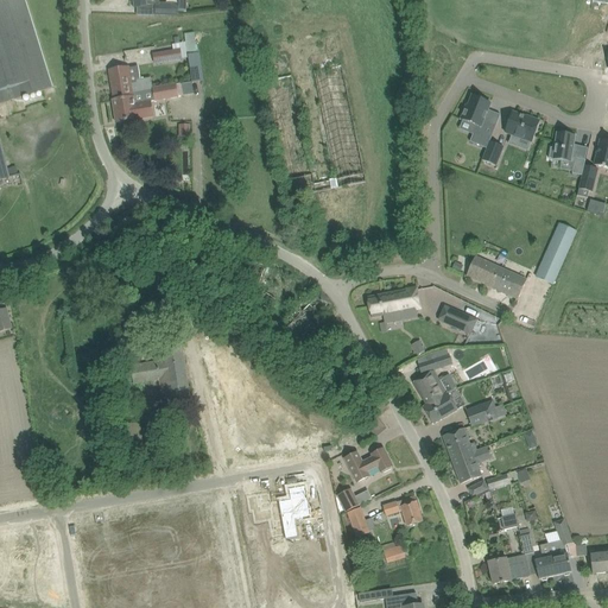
[(0,0),(0,103),(52,88),(25,0),(0,0)]
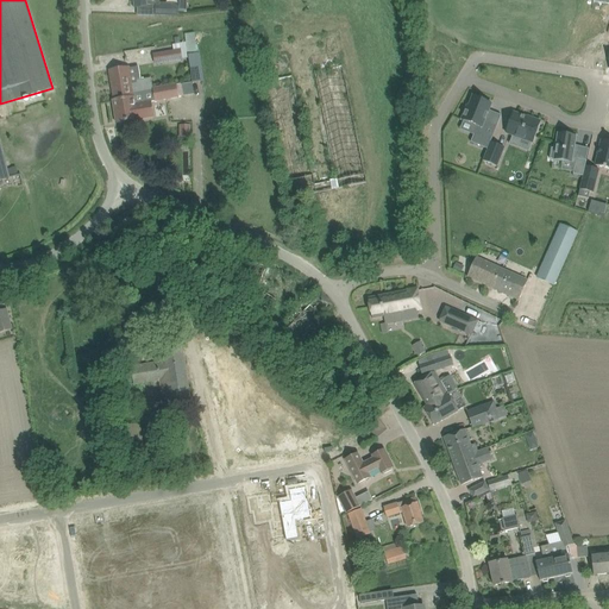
[(159,0),(133,0),(135,7),(156,6),(155,16),(177,16),(177,4),(159,2),(159,0)]
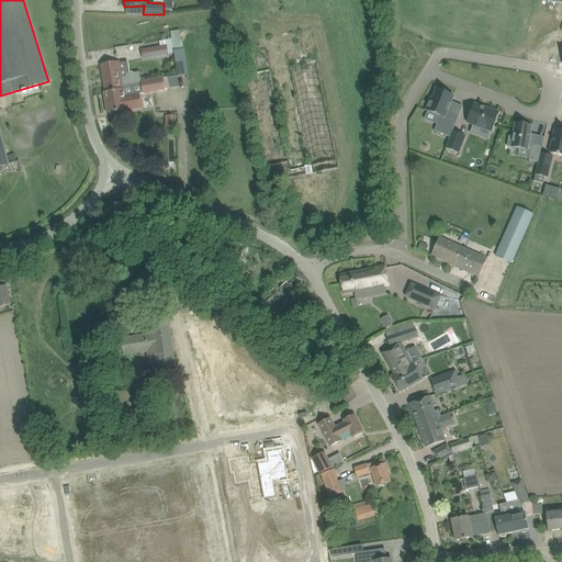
[(144,58),(173,53),(178,76),(187,75),(179,31),(170,32),(172,45),(142,51),(144,58)]
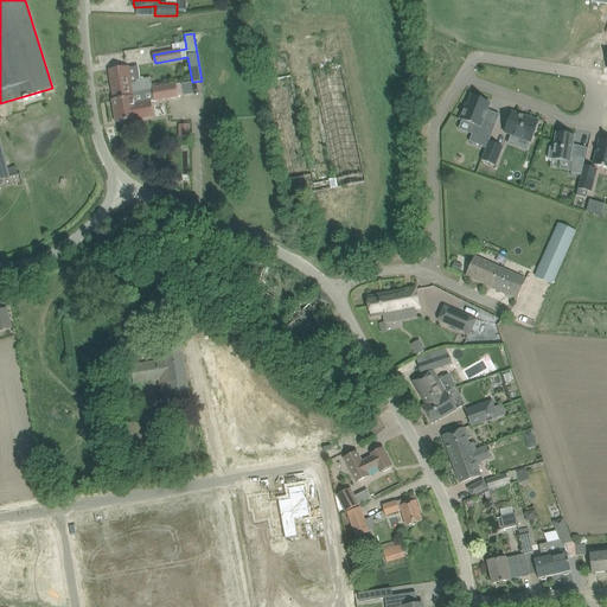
[(263,82),(285,186),(287,198),(365,181),(342,65),(313,71),(336,180),(313,184),(292,76),(263,82)]
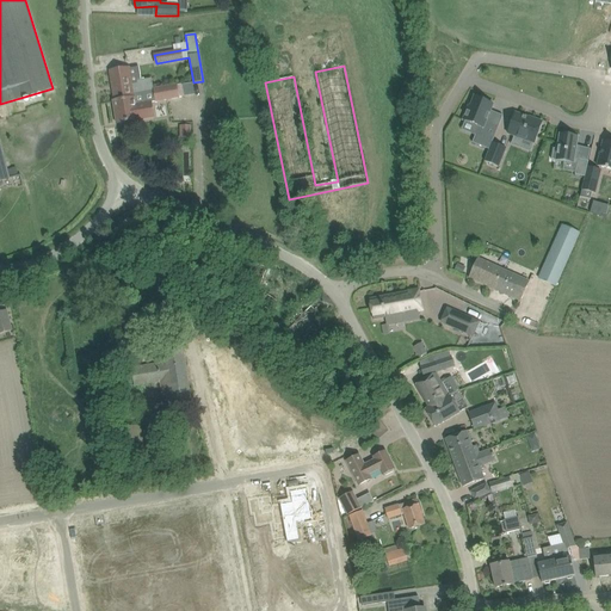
[(110,72),(115,100),(135,97),(135,94),(144,92),(154,91),(154,90),(153,85),(167,82),(166,75),(136,80),(137,85),(133,86),(129,68),(110,72)]
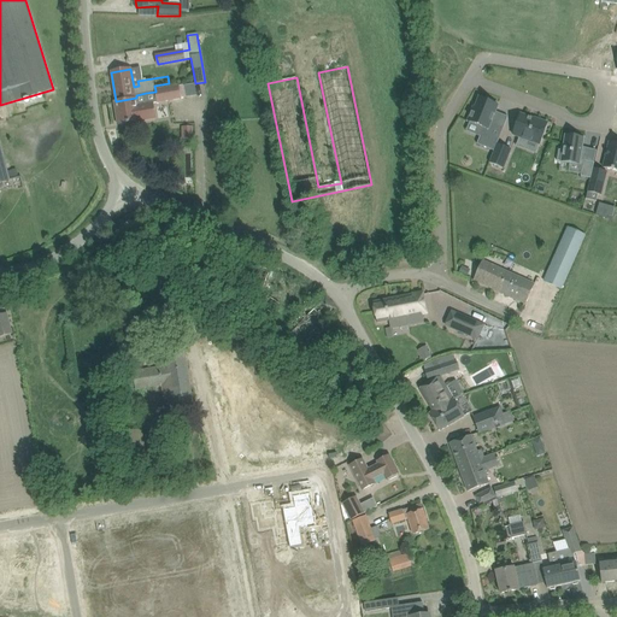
[(116,101),(115,103),(118,125),(156,119),(153,107),(153,104),(181,99),(187,98),(184,86),(156,90),(156,92),(146,93),(136,95),(136,98),(116,101)]
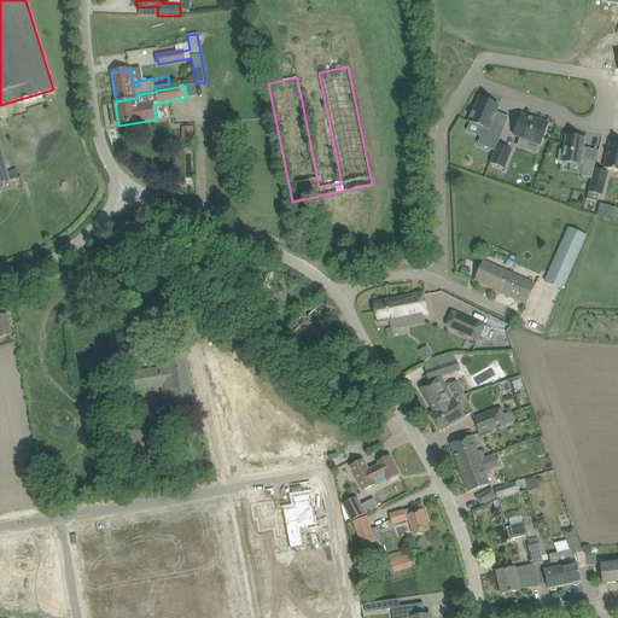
[(497,144),(505,128),(491,123),(499,105),(479,98),(476,109),(473,108),(468,122),(484,128),(478,145),(495,151),(497,144)]
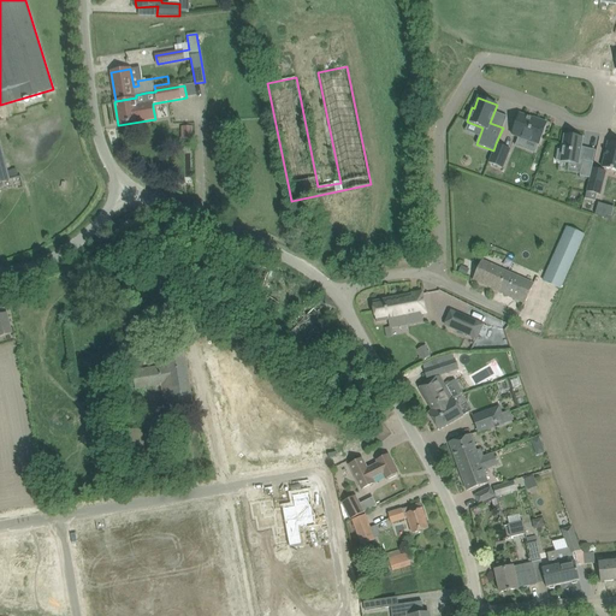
[(511,135),(539,144),(548,123),(533,118),(533,119),(520,114),(511,135)]
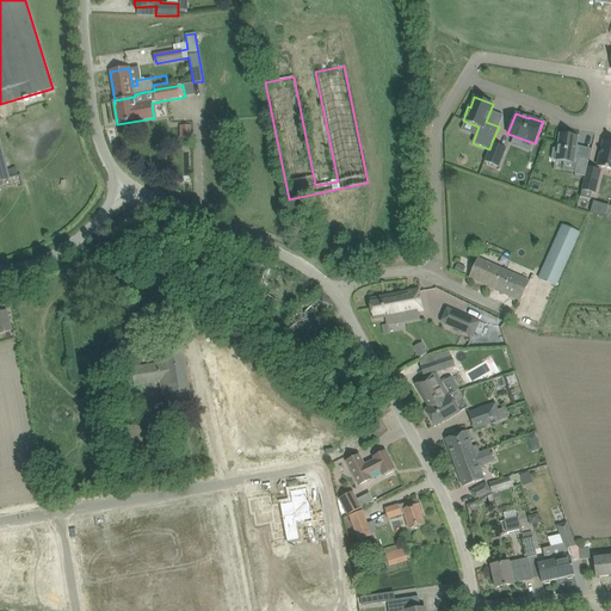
[(180,125),(180,139),(192,139),(191,125),(180,125)]
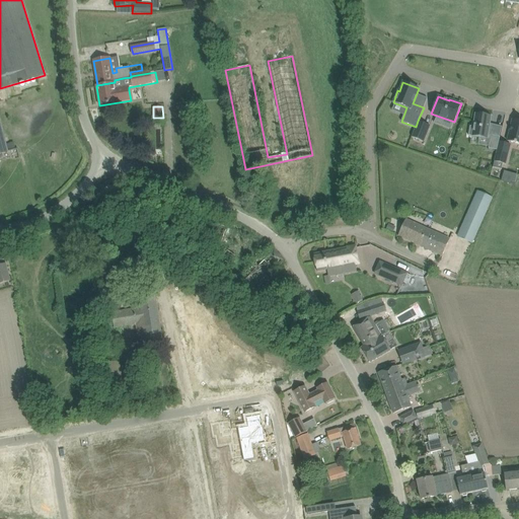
[(488,139),(492,116),(474,114),(472,127),(470,127),(468,136),(488,139)]
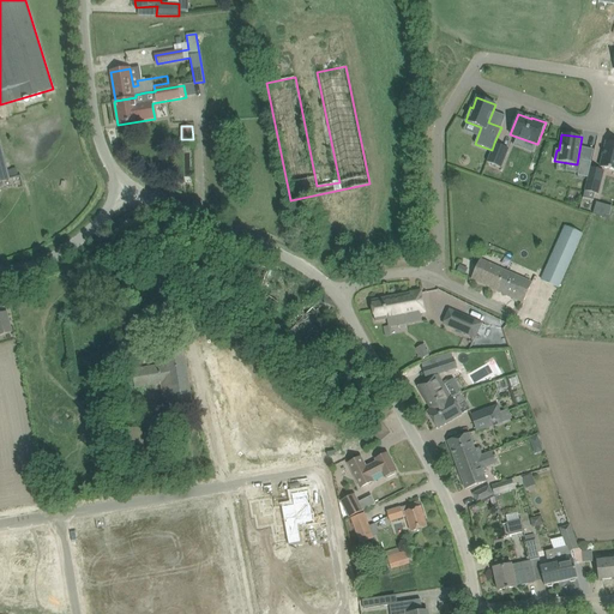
[(613,143),(607,142),(600,167),(613,169),(613,143)]
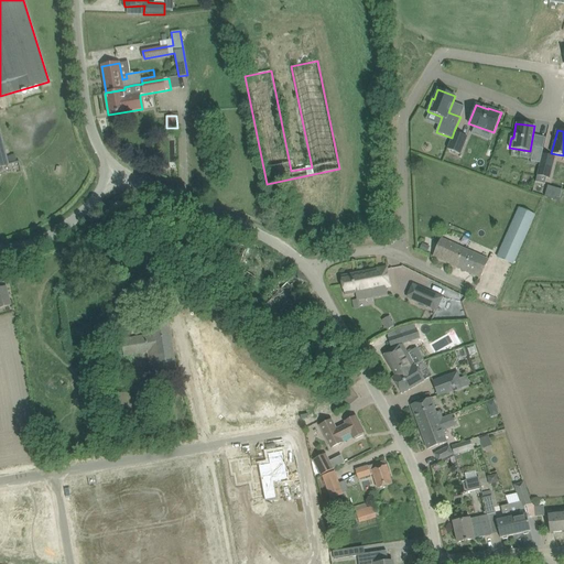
[(454,131),(452,138),(447,149),(459,154),(467,137),(454,131)]
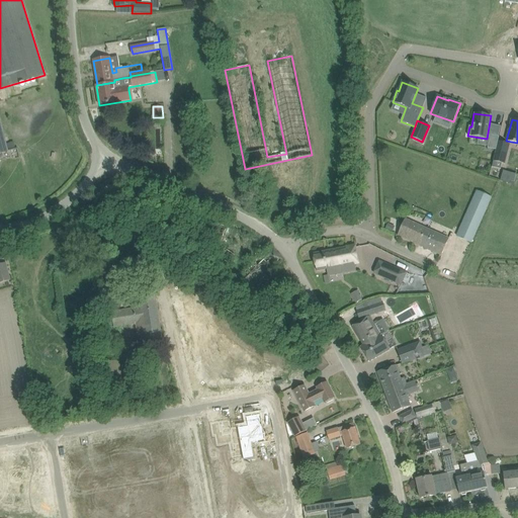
[(491,135),(488,148),(496,150),(499,137),(491,135)]
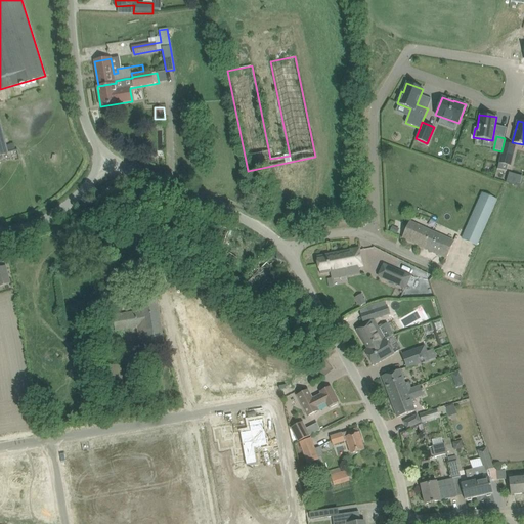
[(499,163),(497,170),(506,172),(508,165),(510,166),(515,145),(504,143),(499,163)]
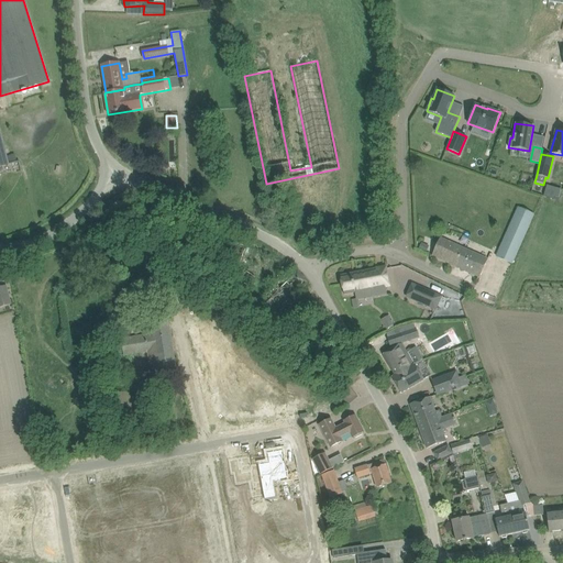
[(553,190),(551,198),(560,200),(562,194),(553,190)]
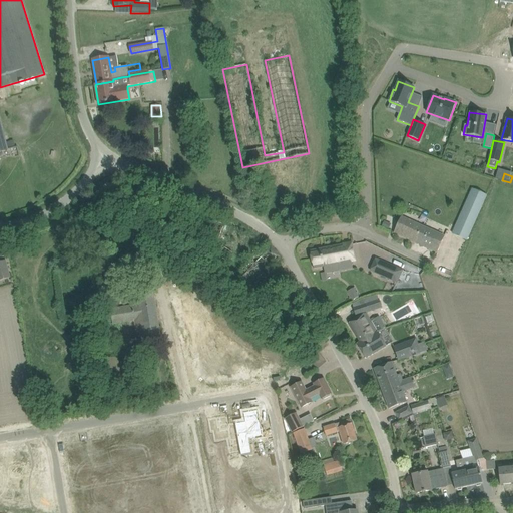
[(473,189),(457,225),(453,234),(467,240),(471,231),(487,195),(473,189)]
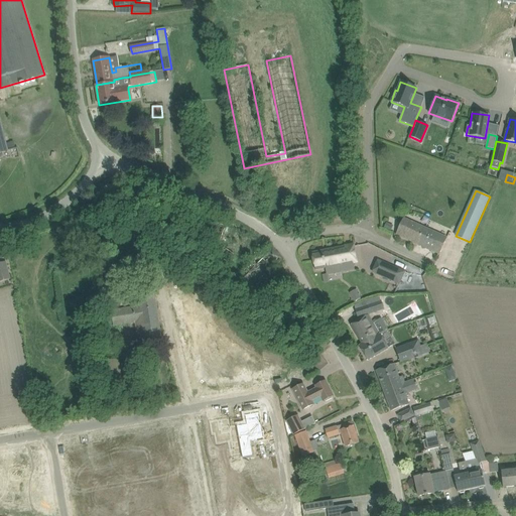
[(396,235),(418,245),(426,227),(404,218),(396,235)]
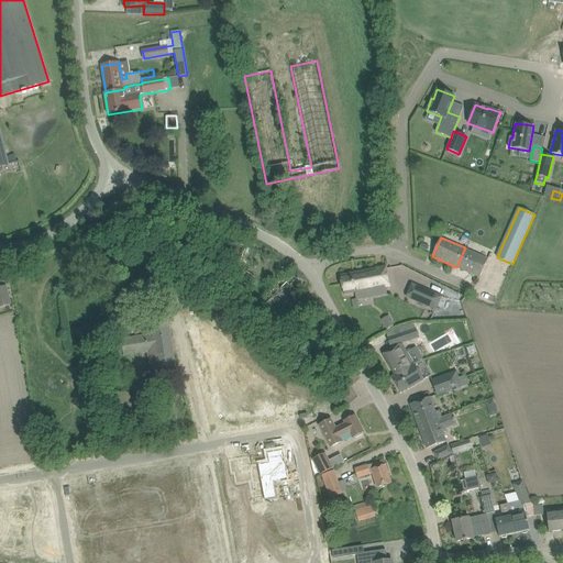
[(465,247),(456,267),(479,278),(487,261),(473,253),(474,252),(465,247)]
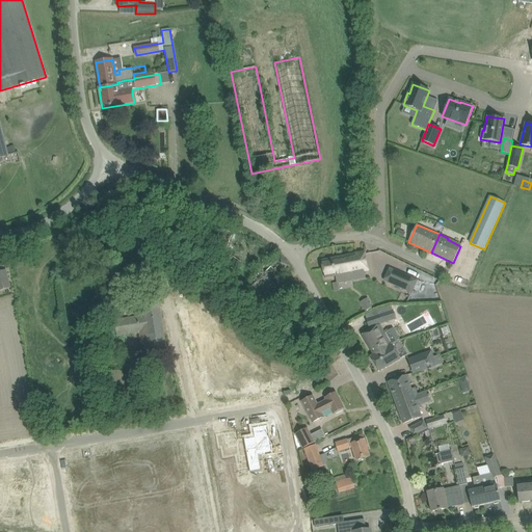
[(322,261),(325,278),(351,273),(352,278),(365,276),(364,271),(368,270),(365,253),(322,261)]
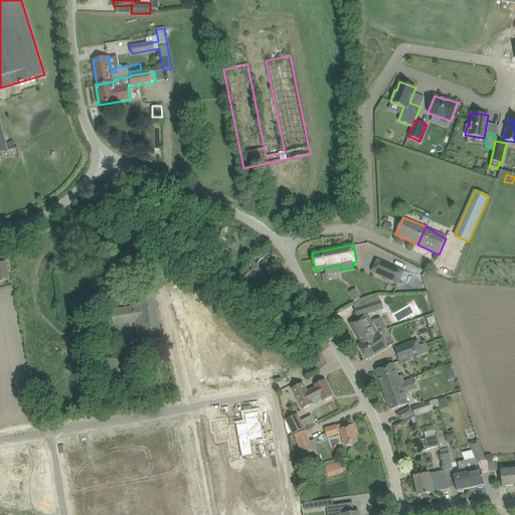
[(6,263),(0,264),(0,281),(10,278),(6,263)]
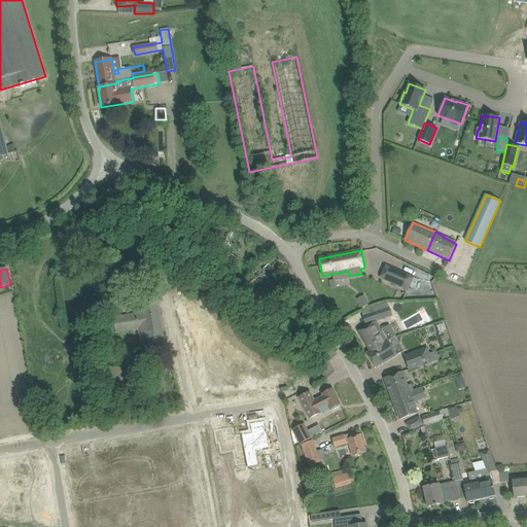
[(392,283),(408,290),(413,278),(398,271),(392,283)]
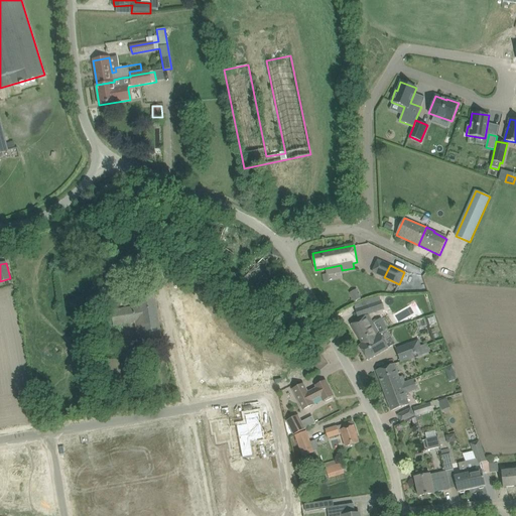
[(351,292),(356,301),(362,298),(357,289),(351,292)]
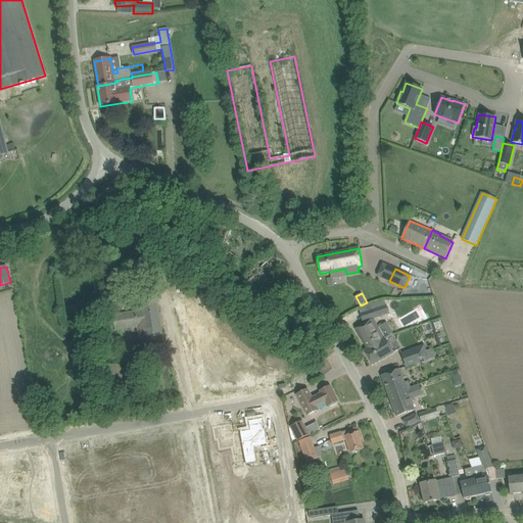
[(156,295),(146,297),(141,298),(143,311),(113,315),(115,330),(137,327),(140,345),(163,341),(156,295)]
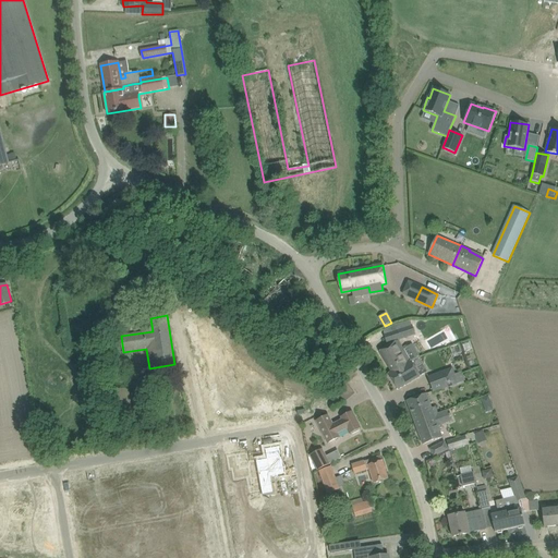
[(398,330),(400,339),(415,335),(412,326),(398,330)]
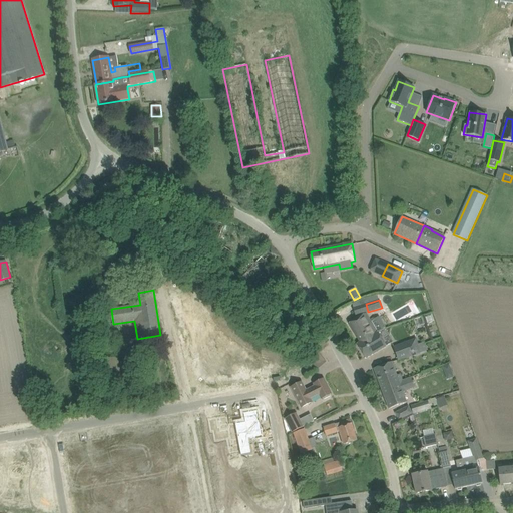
[(364,315),(349,323),(360,342),(377,332),(378,332),(385,328),(379,316),(371,321),(368,323),(364,315)]
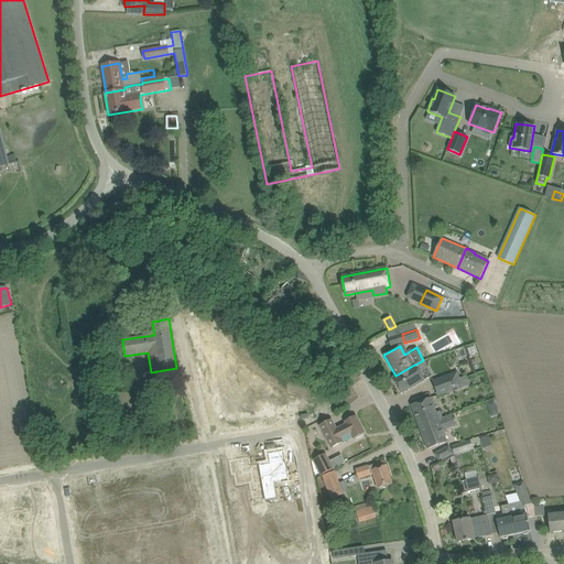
[(396,376),(392,378),(402,394),(424,381),(432,377),(424,364),(423,360),(415,365),(414,365),(396,376)]
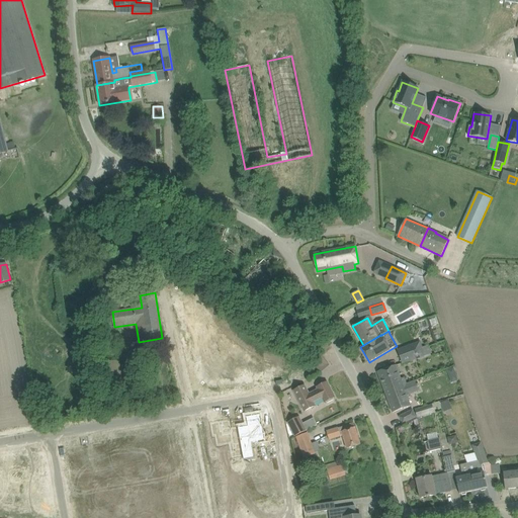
[(413,345),(415,352),(422,349),(420,342),(413,345)]
